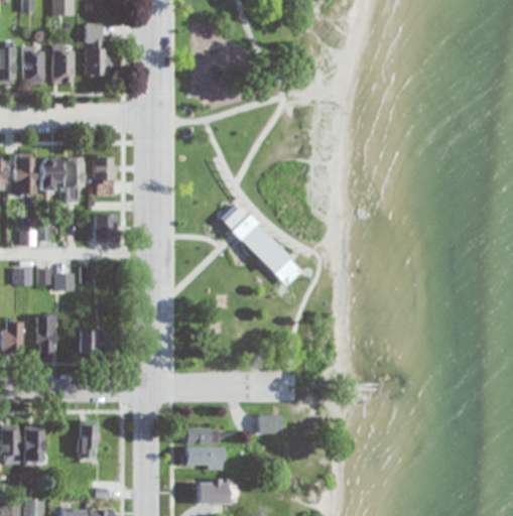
[(78,15),(78,0),(52,0),(52,15),(78,15)]
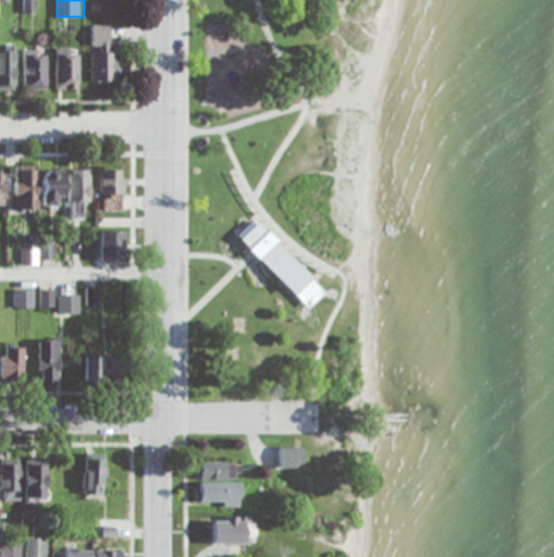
[(94,81),(119,81),(119,51),(112,51),(112,25),(94,25),(94,81)]
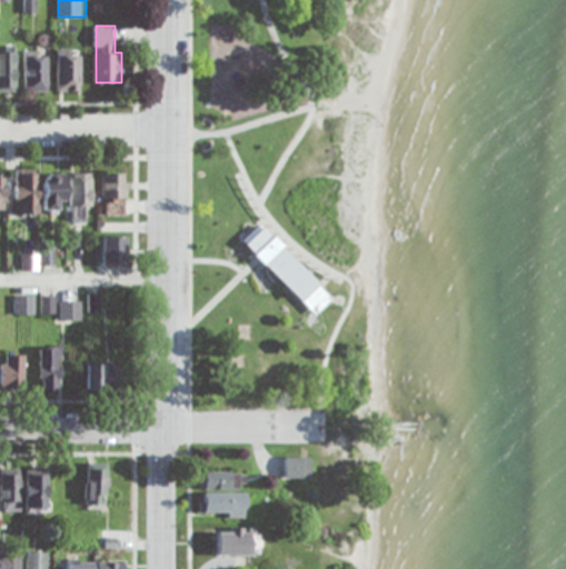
[(17,51),(0,50),(0,91),(17,91),(17,51)]
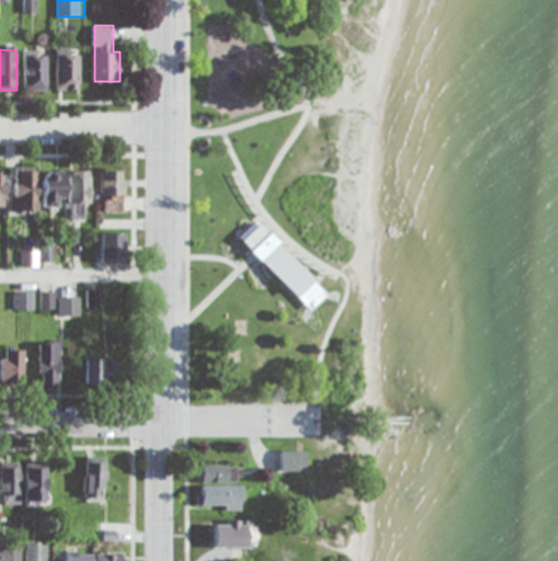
[(26,52),(26,90),(47,90),(47,52),(26,52)]
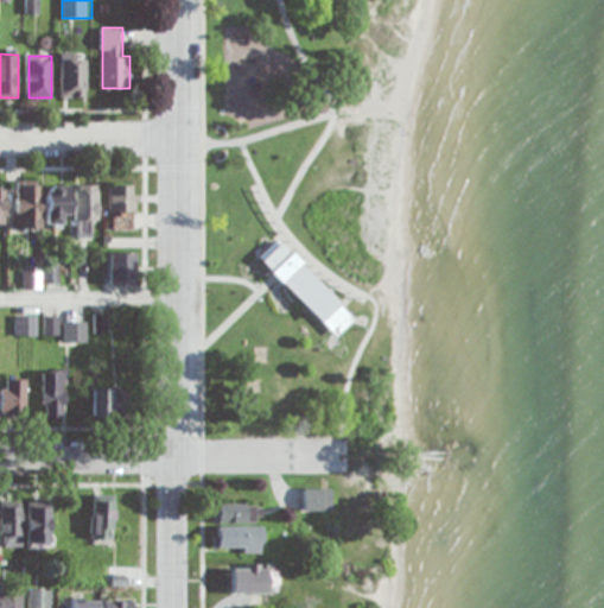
[(87,97),(87,58),(62,58),(62,97),(87,97)]
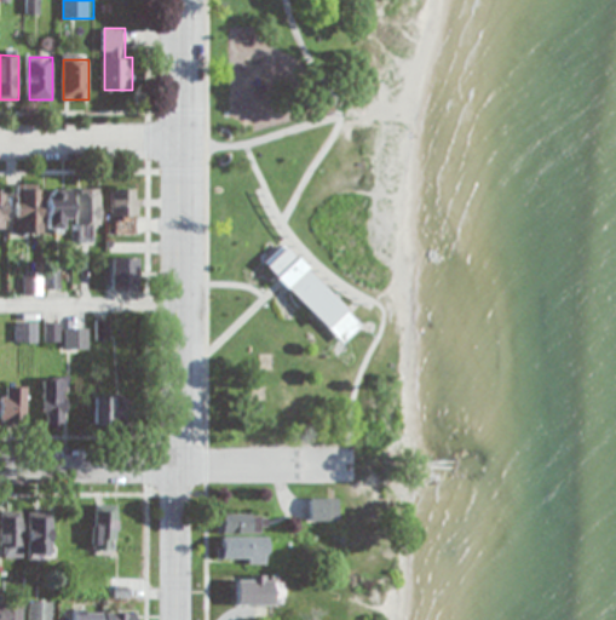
[(16,184),(16,233),(42,233),(42,184),(16,184)]
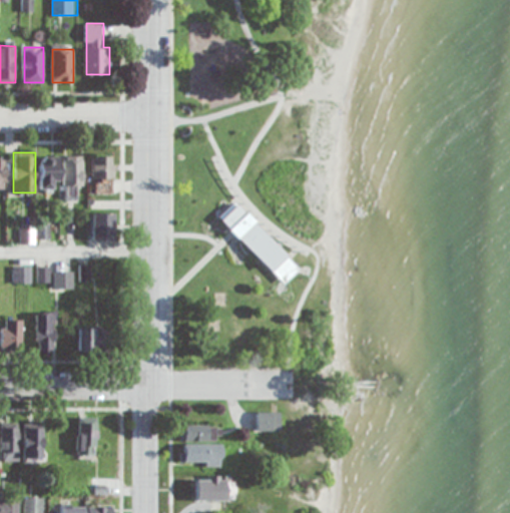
[(40,189),(60,189),(60,156),(40,156),(40,189)]
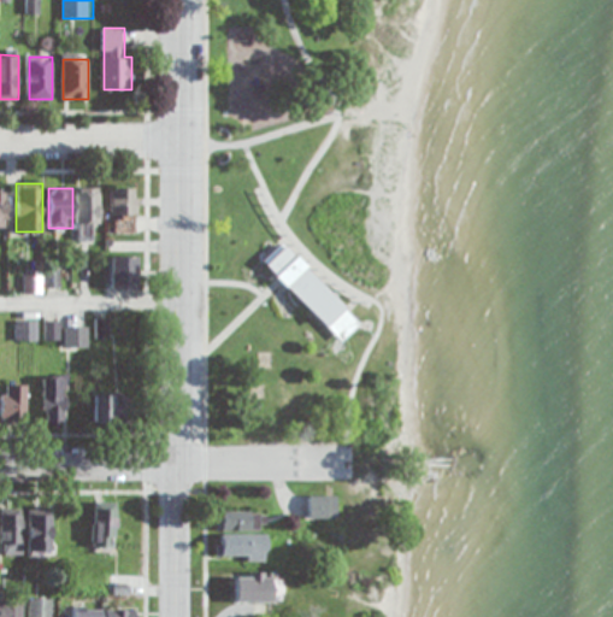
[(100,188),(76,188),(76,238),(100,238),(100,188)]
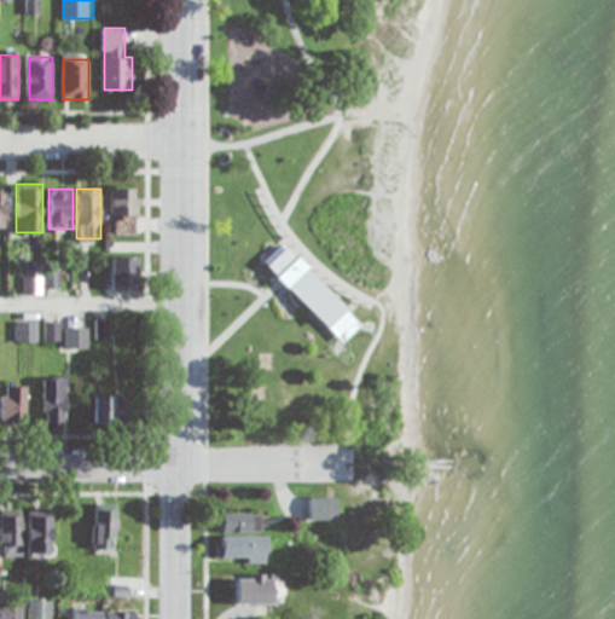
[(139,190),(111,190),(111,235),(139,235),(139,190)]
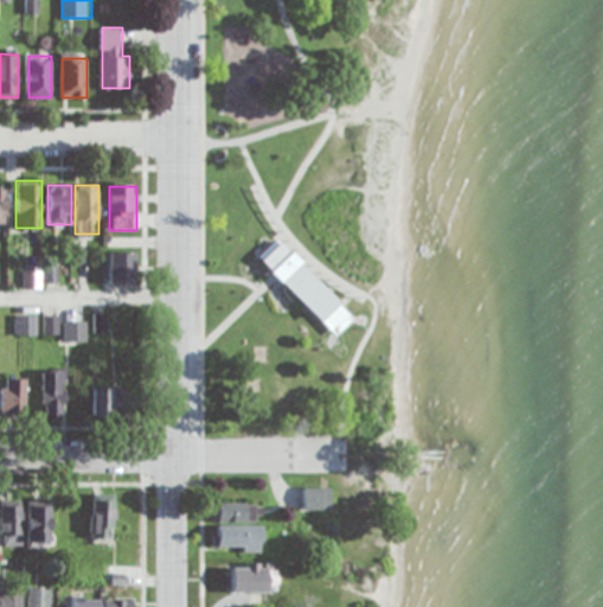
[(335,337),(357,317),(278,238),(258,259),(335,337)]
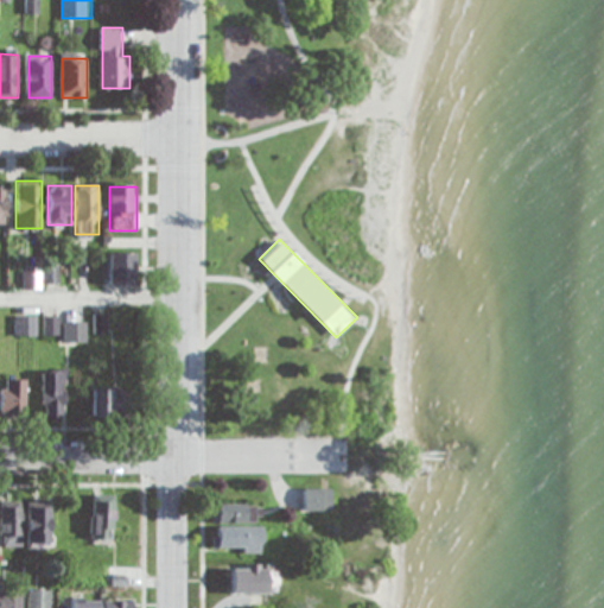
[(110,285),(137,285),(137,252),(110,252),(110,285)]
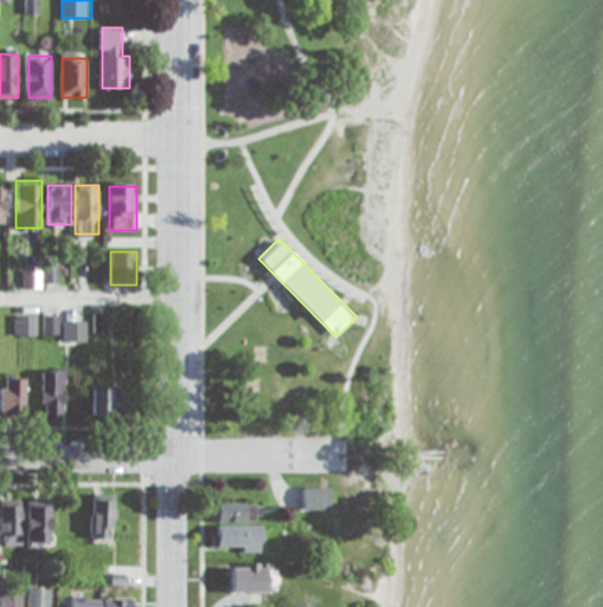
[(47,283),(61,283),(61,266),(47,266),(47,283)]
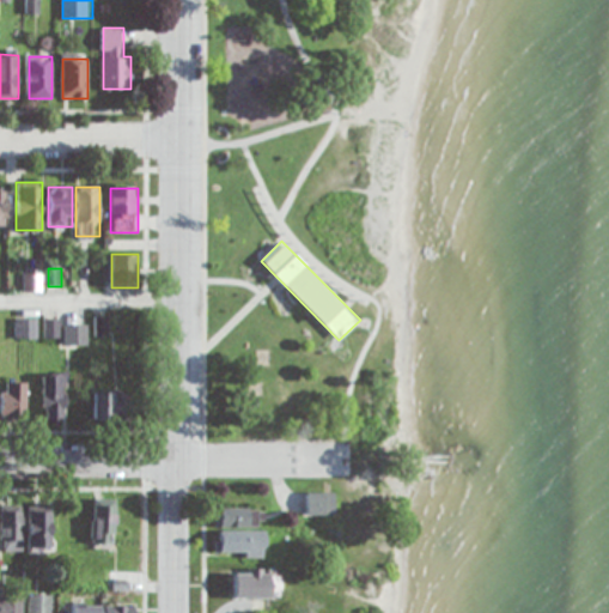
[(42,274),(28,274),(28,292),(42,292),(42,274)]
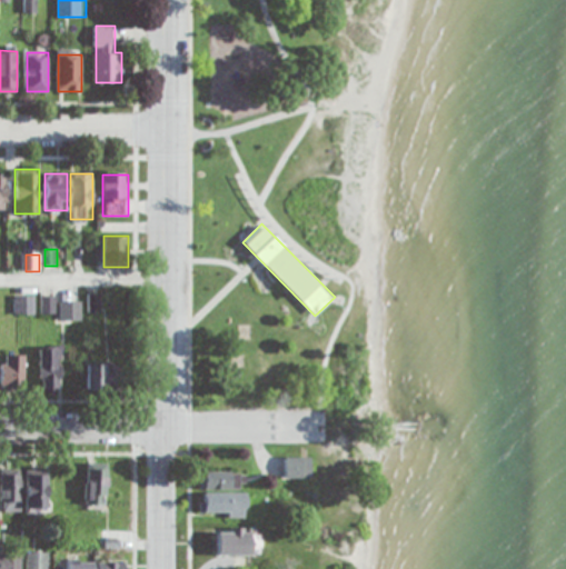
[(36,296),(17,296),(17,313),(36,313),(36,296)]
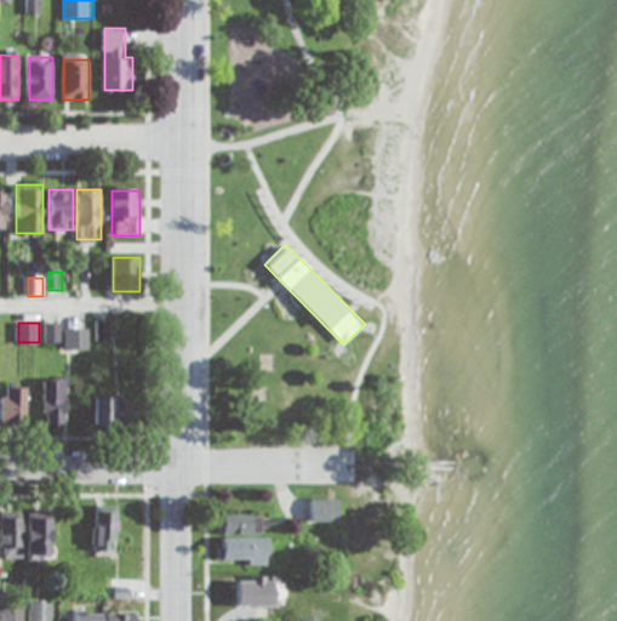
[(90,329),(67,329),(67,349),(90,349),(90,329)]
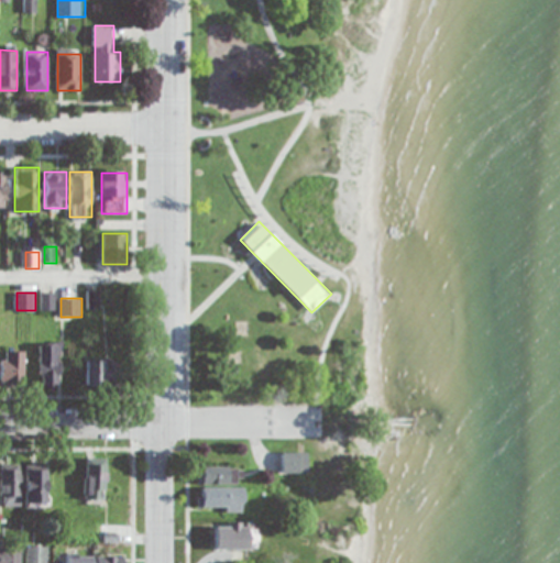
[(62,386),(62,343),(41,343),(41,386),(62,386)]
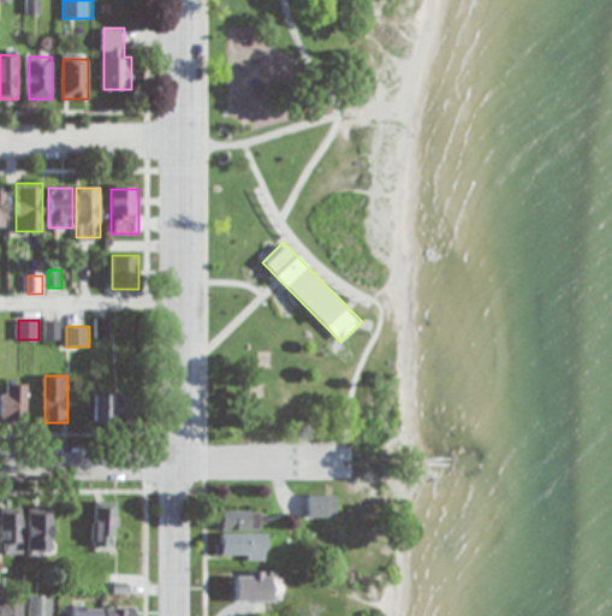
[(29,384),(3,384),(3,418),(29,418),(29,384)]
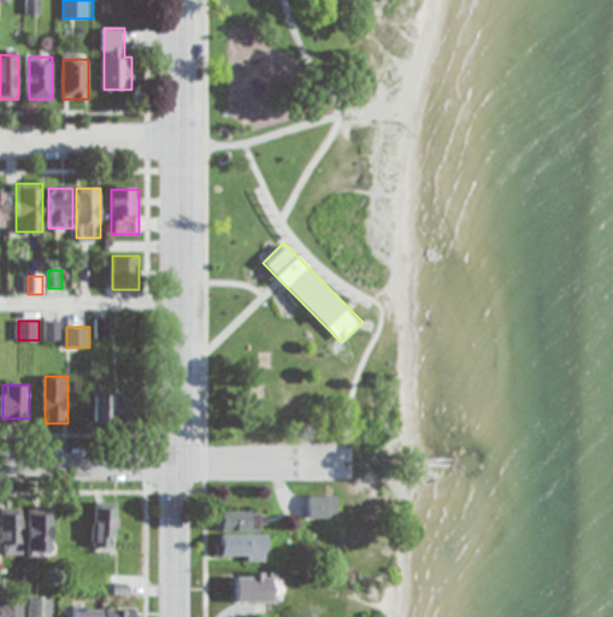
[(96,424),(134,424),(134,395),(96,395),(96,424)]
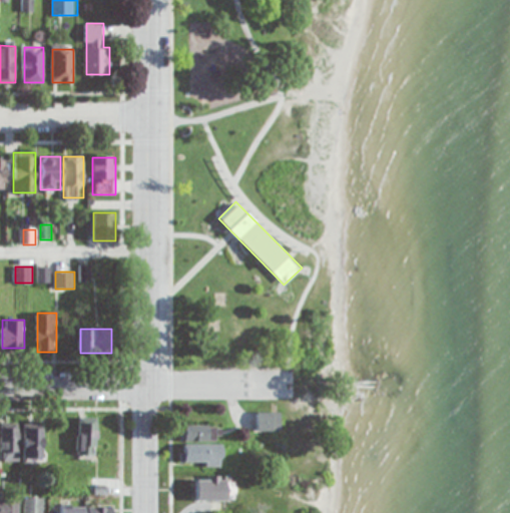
[(258,432),(282,432),(282,412),(258,412),(258,432)]
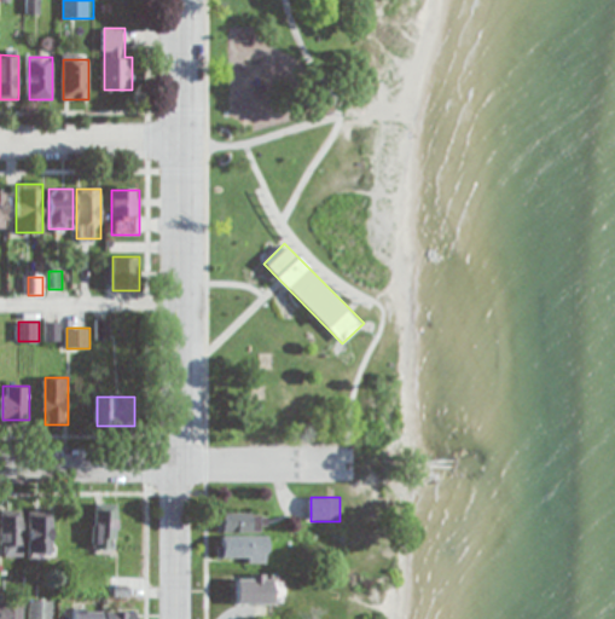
[(117,548),(117,509),(96,509),(96,548),(117,548)]
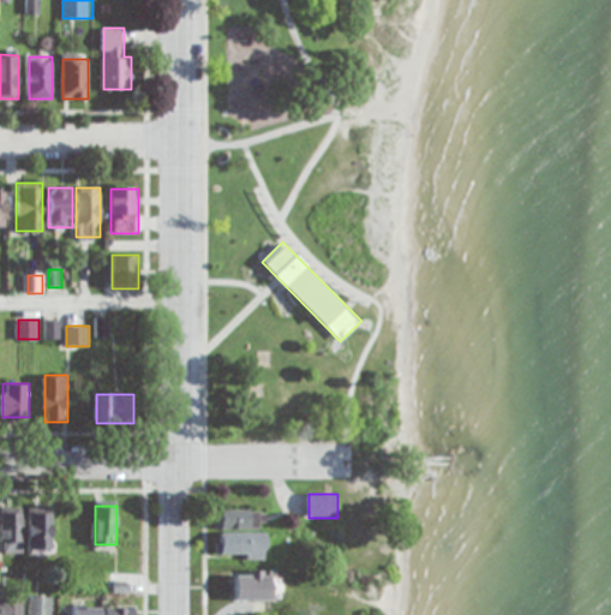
[(1,553),(23,553),(23,507),(1,507),(1,553)]
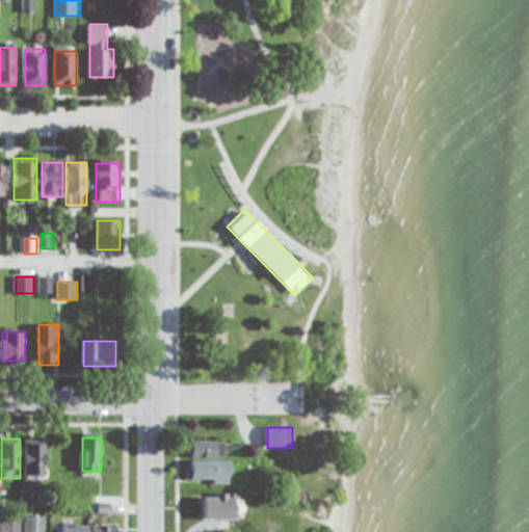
[(25,440),(25,477),(45,477),(45,440),(25,440)]
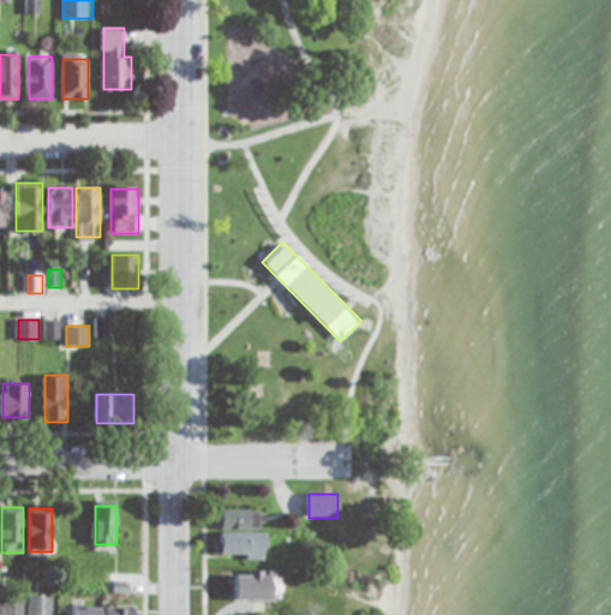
[(265,509),(217,509),(217,530),(265,530),(265,509)]
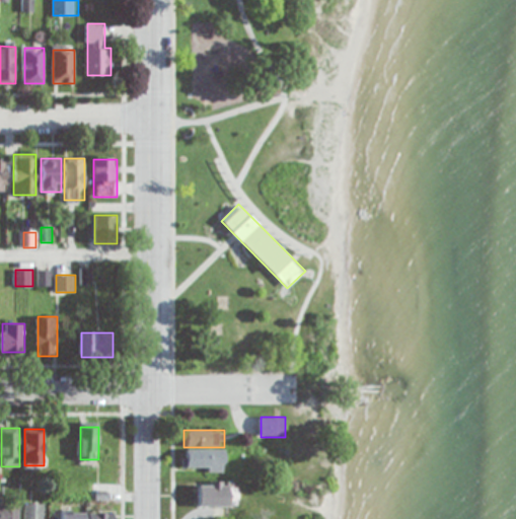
[(185,471),(226,471),(226,449),(185,449),(185,471)]
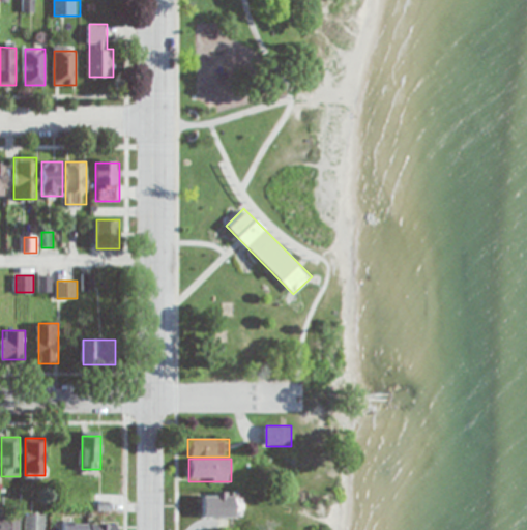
[(45,529),(45,514),(27,514),(26,529),(45,529)]
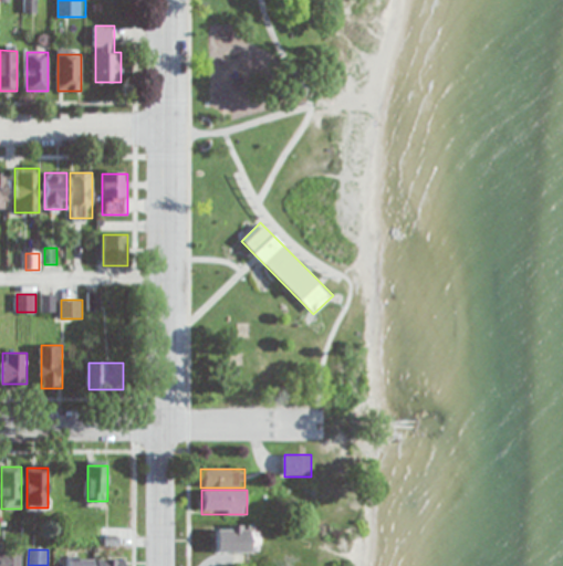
[(22,565),(23,551),(0,551),(0,565),(22,565)]
